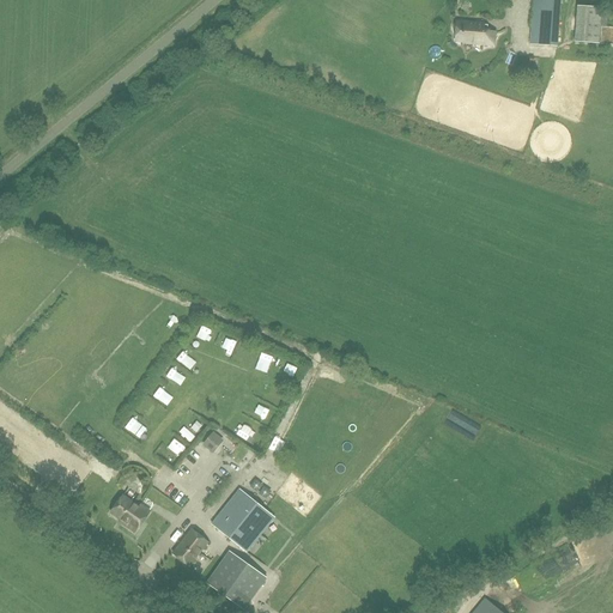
[(533,0),(532,43),(560,44),(563,0),(533,0)]
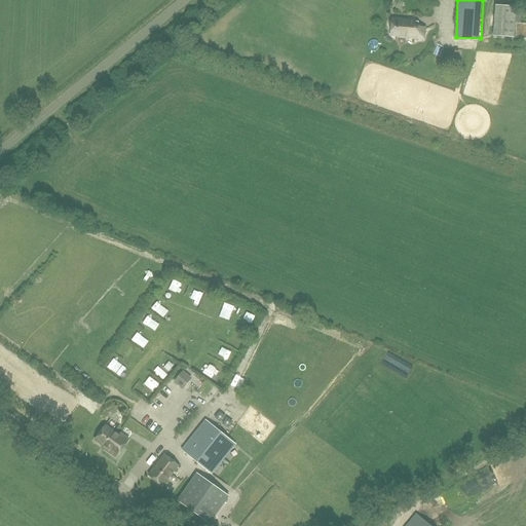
[(495,6),(493,36),(514,37),(516,8),(495,6)]
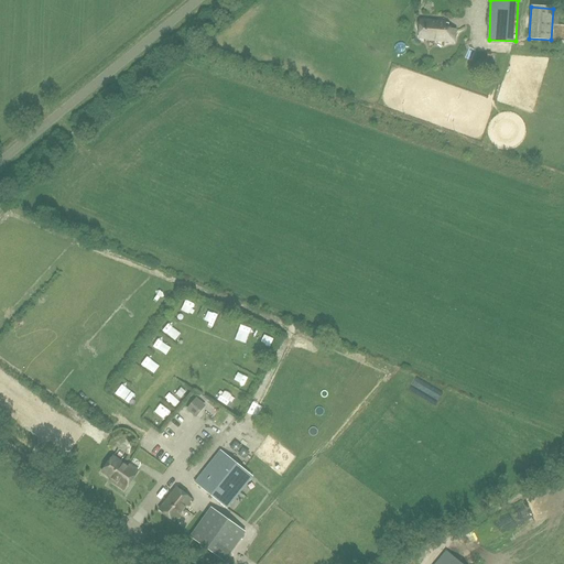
[(420,30),(419,39),(456,42),(457,29),(446,28),(446,21),(421,19),(420,22),(418,23),(418,29),(419,30),(420,30)]
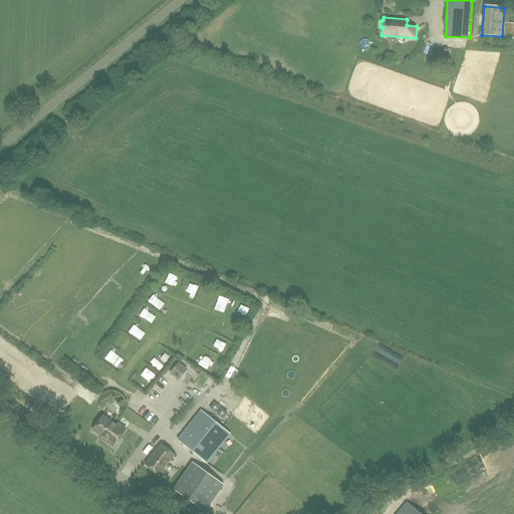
[(182,284),(184,278),(171,273),(169,279),(182,284)]
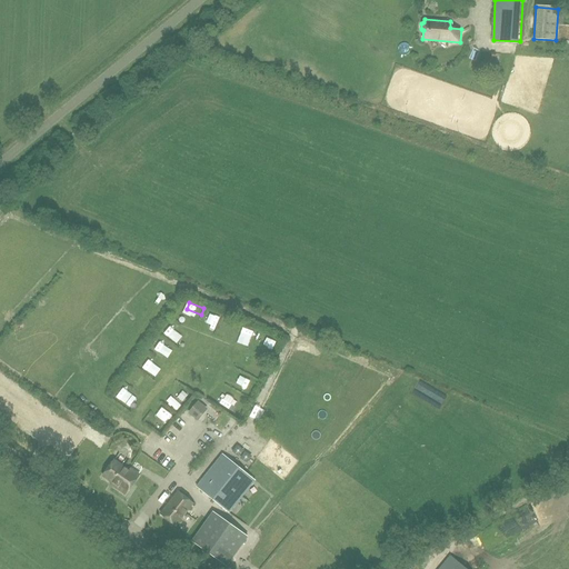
[(206,318),(217,323),(221,313),(210,309),(206,318)]
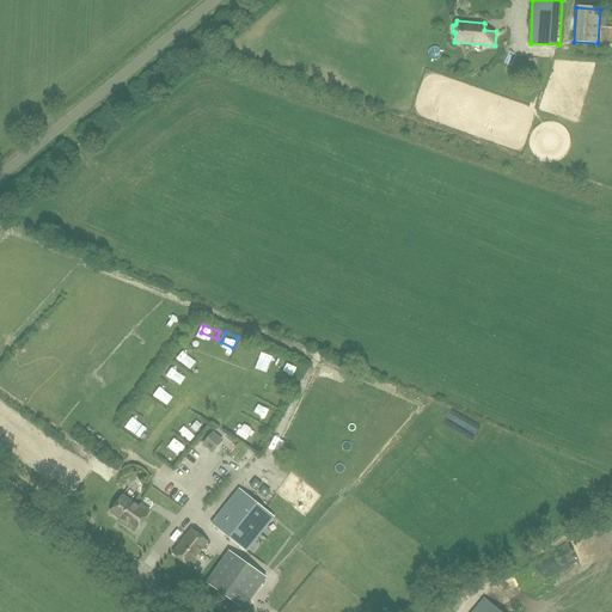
[(244,346),(243,356),(257,357),(257,347),(244,346)]
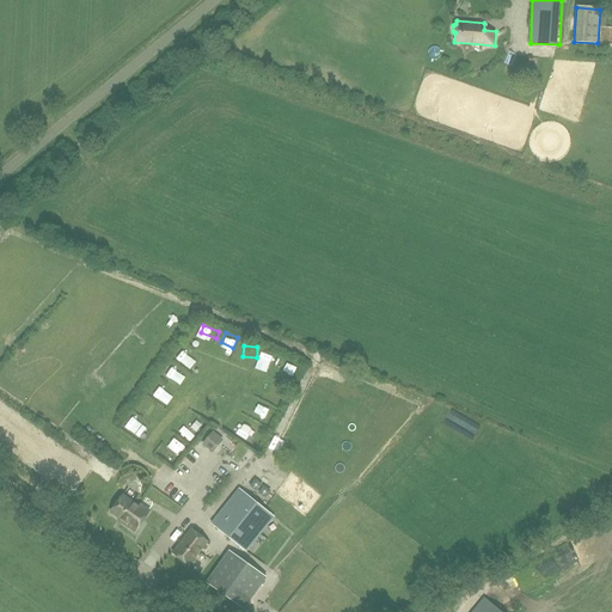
[(178,359),(188,363),(194,352),(184,347),(178,359)]
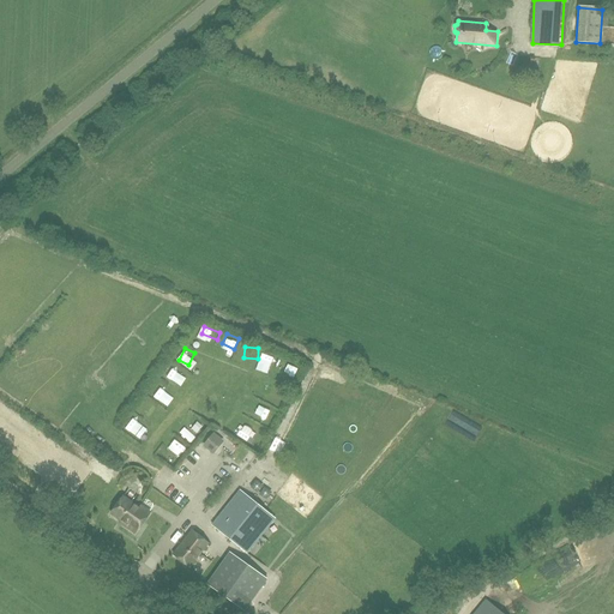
[(282,374),(293,378),(296,368),(286,363),(282,374)]
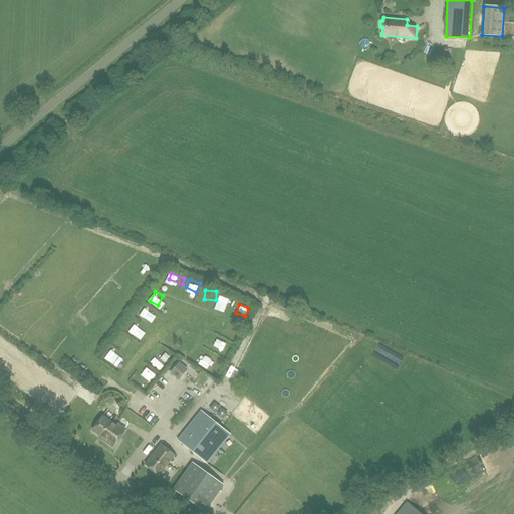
[(138,312),(145,321),(151,317),(145,308),(138,312)]
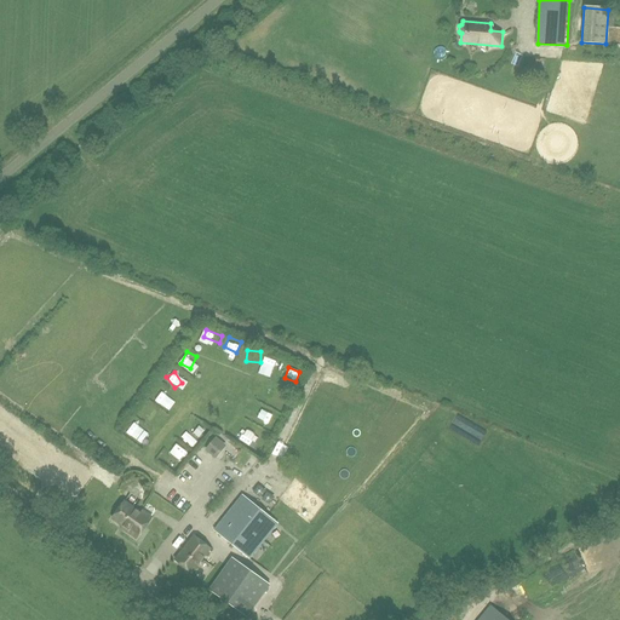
[(154,396),(161,402),(167,394),(160,389),(154,396)]
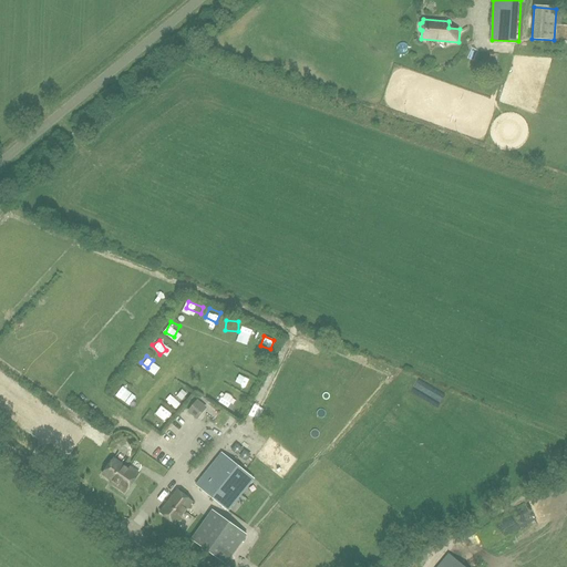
[(142,369),(133,377),(143,387),(152,379),(142,369)]
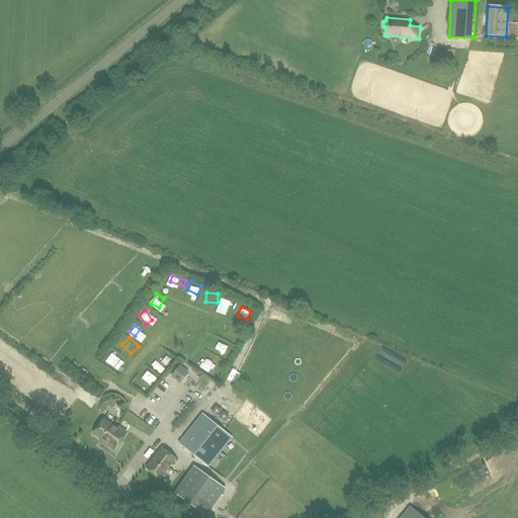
[(220,351),(225,355),(232,345),(226,342),(220,351)]
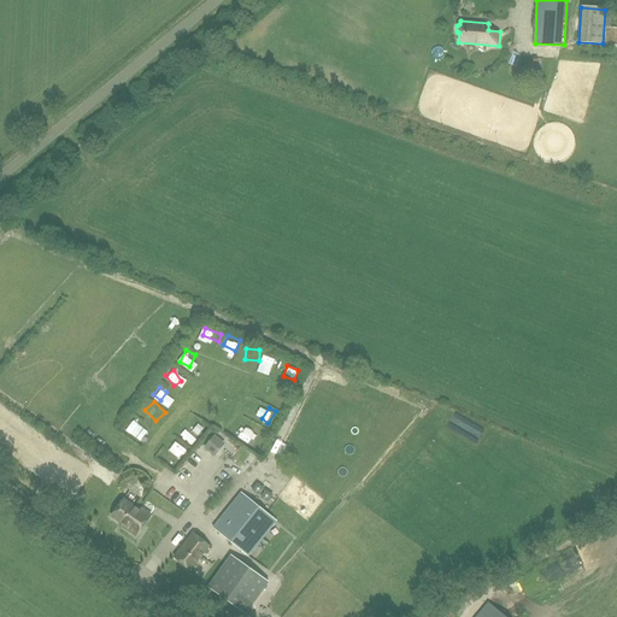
[(195,417),(187,428),(199,438),(209,427),(195,417)]
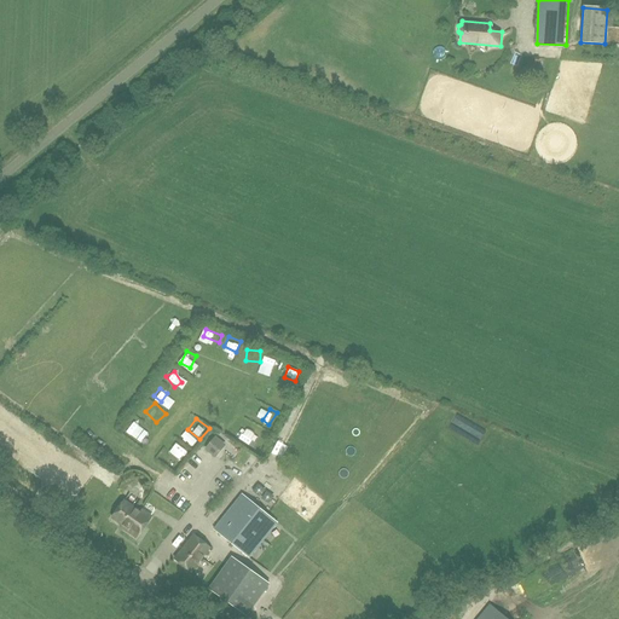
[(226,445),(215,437),(206,449),(217,457),(226,445)]
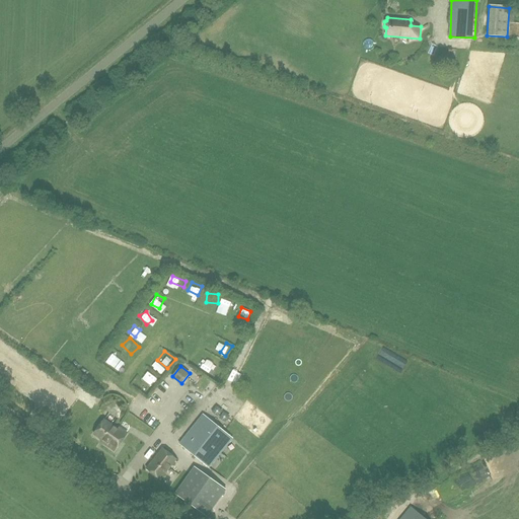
[(145,382),(157,385),(160,375),(149,372),(145,382)]
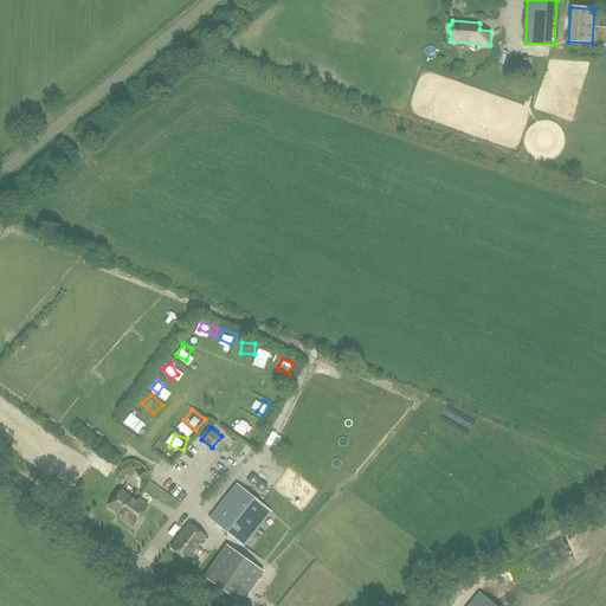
[(264,463),(272,452),(265,446),(257,457),(264,463)]
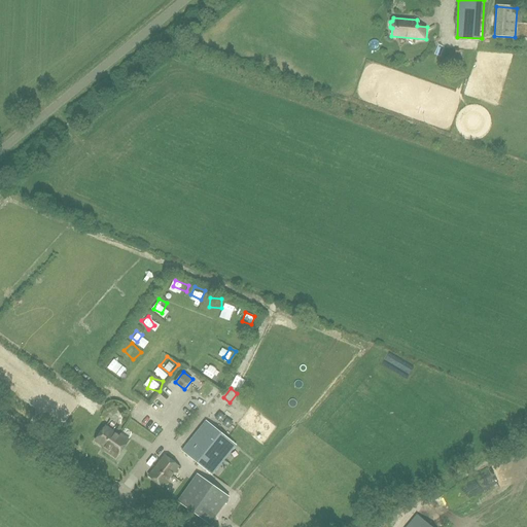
[(143,421),(149,419),(146,411),(140,414),(143,421)]
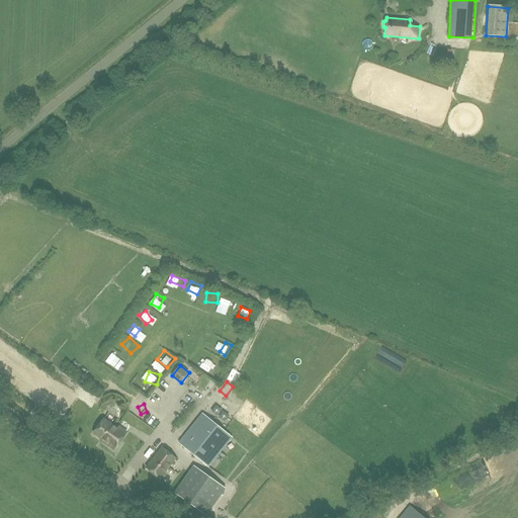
[(209,467),(233,438),(202,415),(180,443),(209,467)]
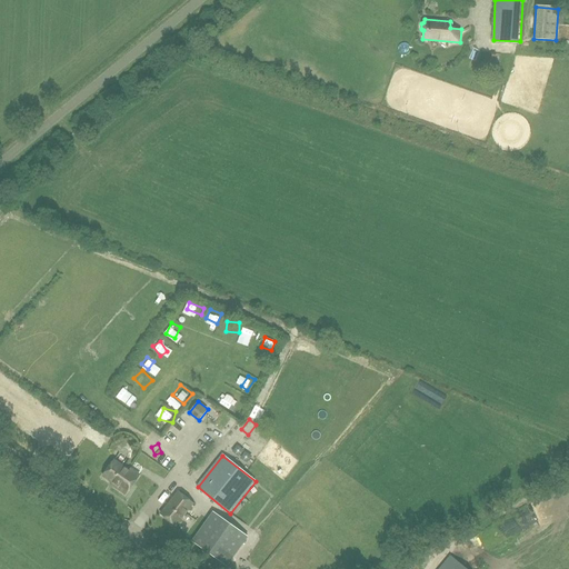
[(131,468),(129,471),(115,460),(103,477),(115,485),(112,487),(125,496),(140,475),(131,468)]
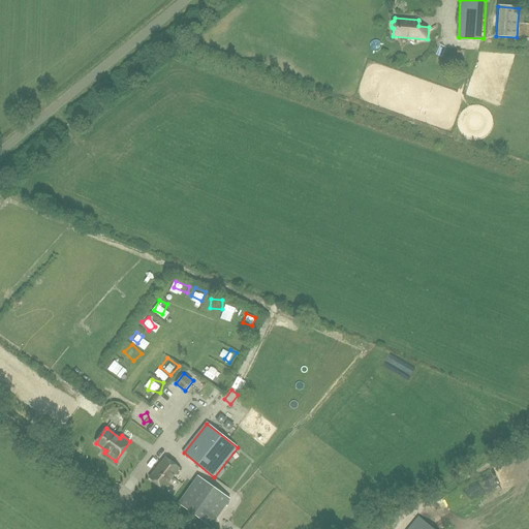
[(163,490),(179,469),(165,458),(149,478),(163,490)]
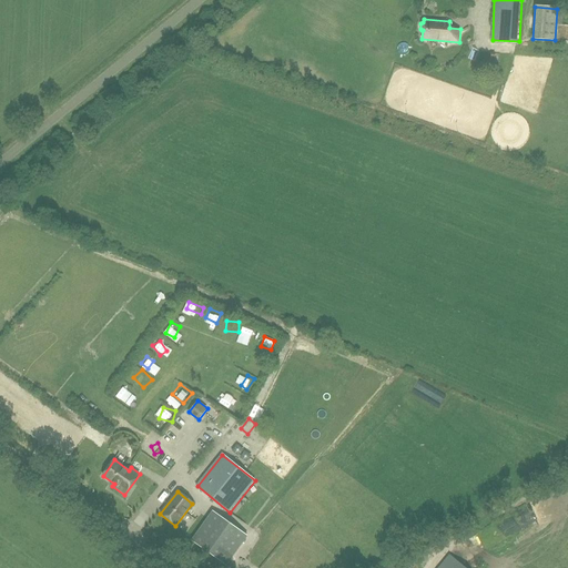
[(247,536),(214,511),(193,540),(226,565),(247,536)]
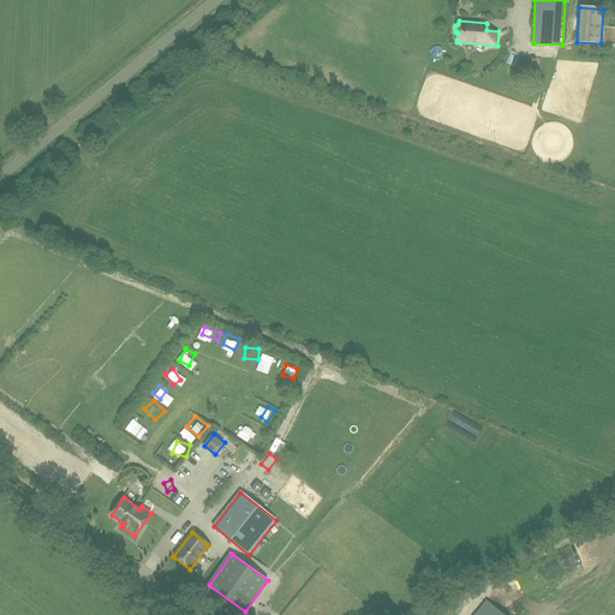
[(556,581),(575,573),(567,555),(549,563),(556,581)]
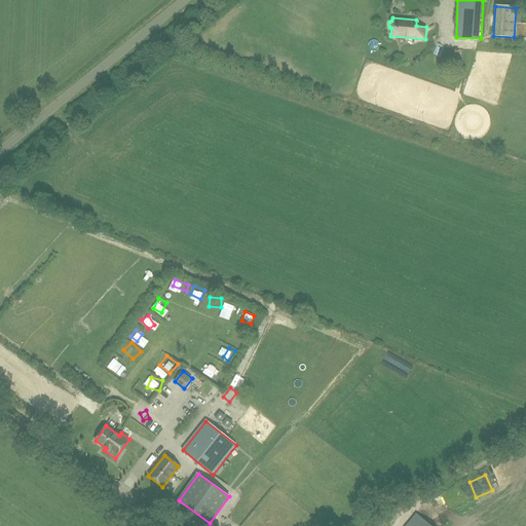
[(178,490),(180,485),(173,482),(171,487),(178,490)]
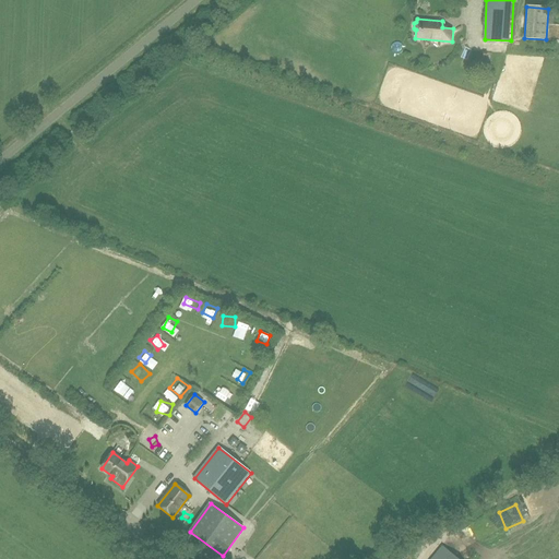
[(470,533),(482,530),(479,523),(468,526),(470,533)]
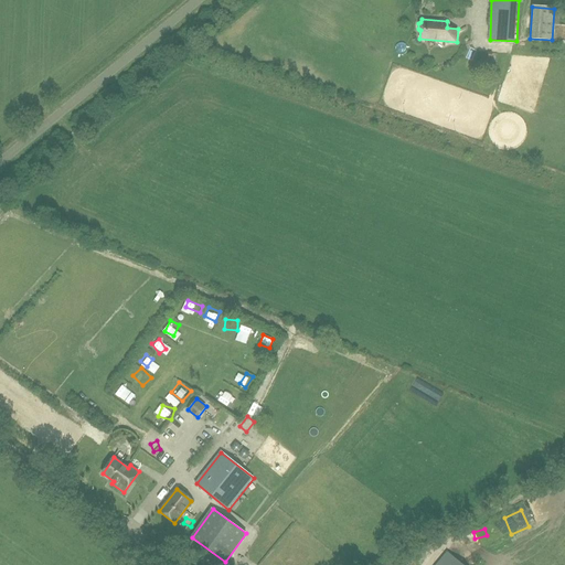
[(461,564),(446,552),(435,564),(461,564)]
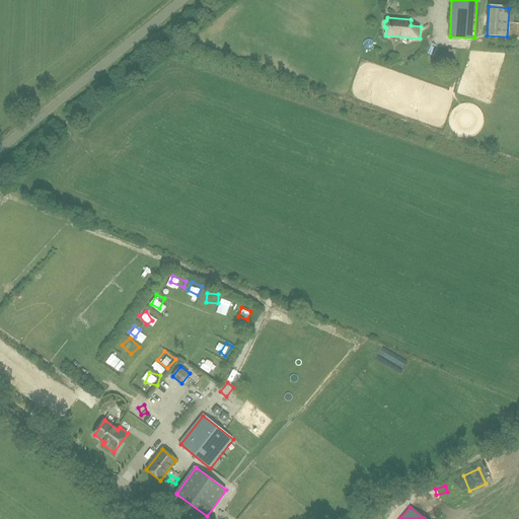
[(370,518),(363,509),(347,518),(370,518)]
